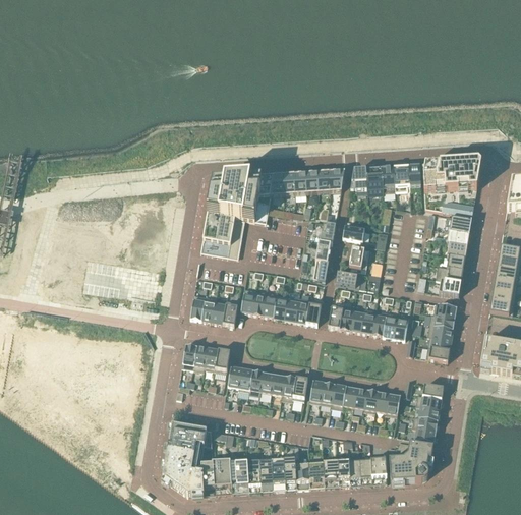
[(0,209),(0,252),(3,254),(14,203),(23,160),(11,158),(2,201),(0,209)]
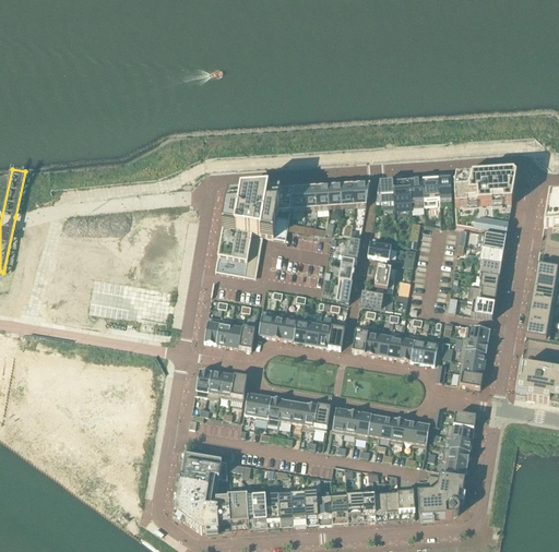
[(453,176),(456,223),(507,230),(508,219),(511,201),(515,175),(514,175),(513,172),(513,171),(511,171),(511,172),(506,172),(504,172),(503,172),(497,174),(497,172),(496,172),(496,174),(489,174),(487,174),(482,175),(482,174),(479,174),(479,175),(474,175),(473,175),(472,175),(465,176),(465,175),(464,175),(464,176),(458,176),(455,176),(453,176)]
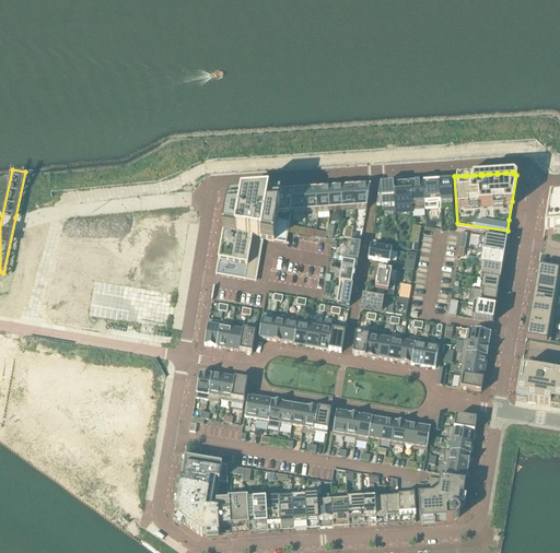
[(426,178),(423,178),(424,204),(441,203),(441,199),(439,177),(434,177),(433,175),(426,175),(426,178)]
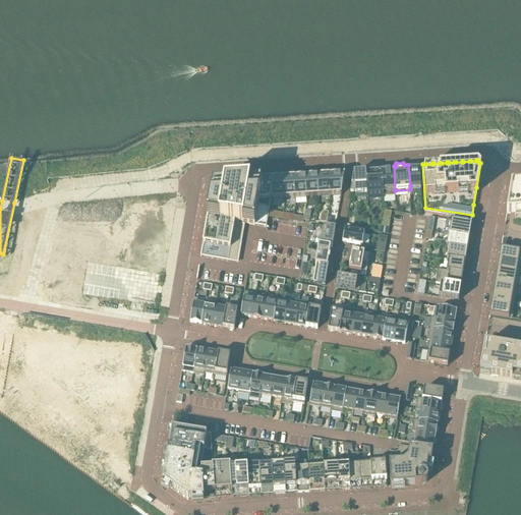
[(419,164),(408,165),(410,185),(420,184),(419,164)]
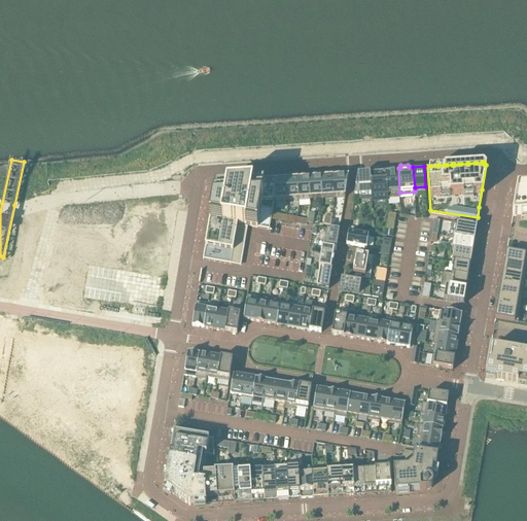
[(398,168),(386,169),(387,194),(399,193),(398,168)]
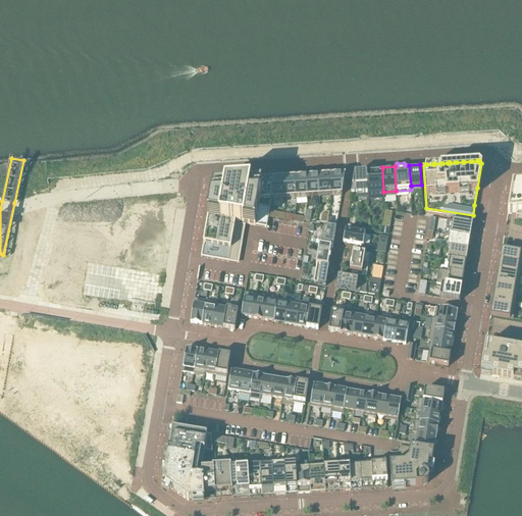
[(335,167),(329,167),(329,170),(330,191),(342,190),(345,169),(335,170),(335,167)]
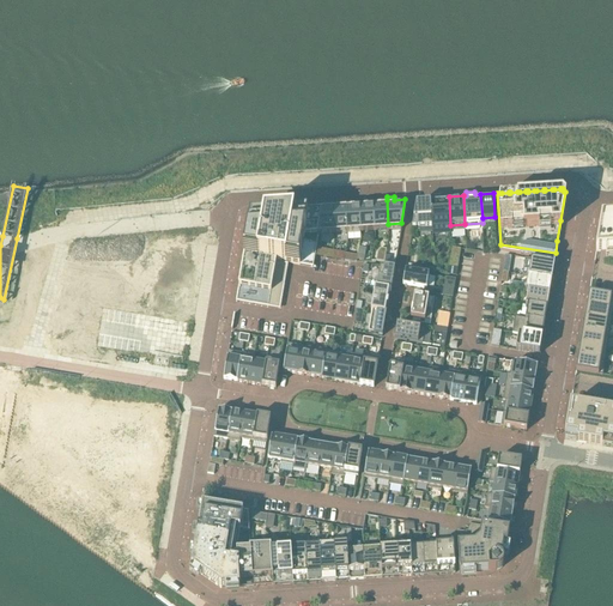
[(449,197),(430,198),(431,222),(432,226),(450,225),(449,197)]
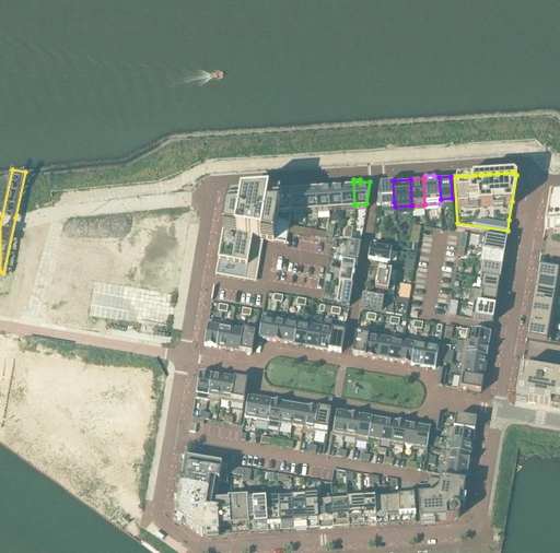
[(335,180),(328,181),(328,184),(329,206),(330,206),(342,206),(340,184),(335,184),(335,180)]
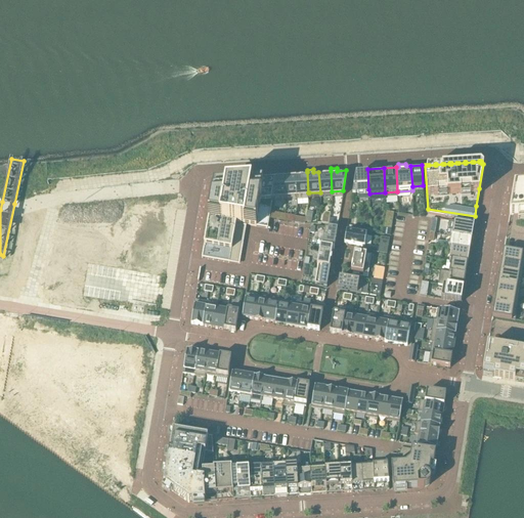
[(325,169),(318,169),(318,172),(320,192),(332,191),(331,171),(325,171),(325,169)]
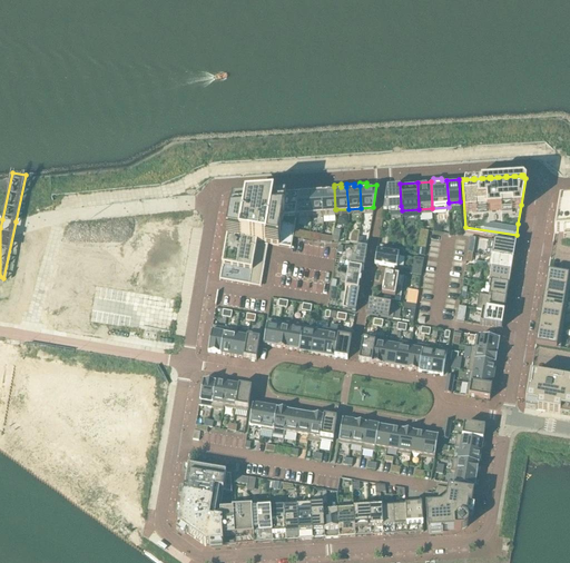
[(387,184),(383,207),(401,206),(400,184),(387,184)]
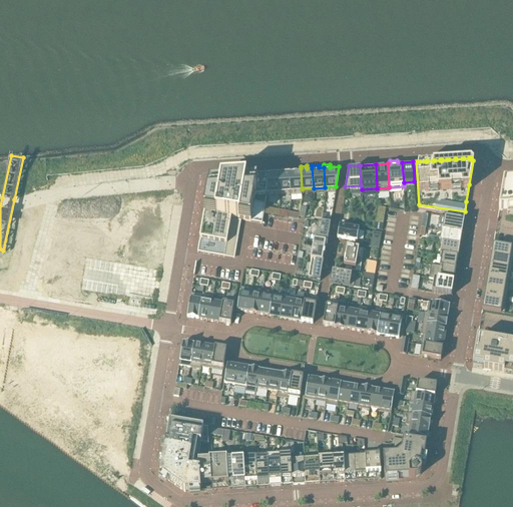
[(296,166),(290,167),(290,169),(291,189),(301,189),(302,188),(301,168),(296,169),(296,166)]
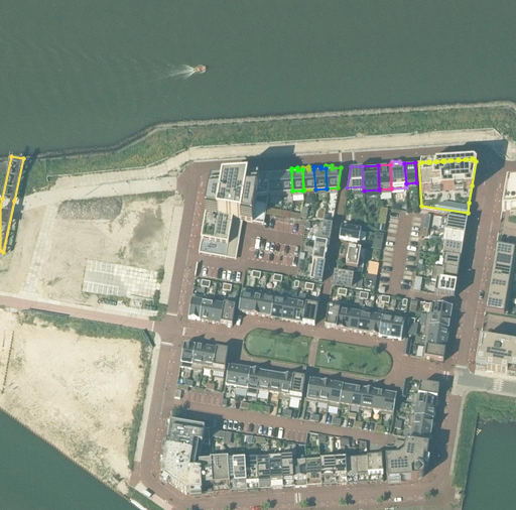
[(271,171),(267,193),(268,193),(281,192),(279,168),(273,169),(273,171),(271,171)]
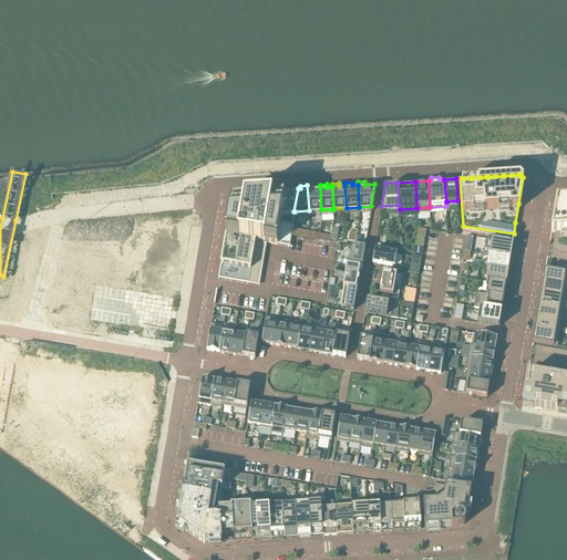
[(315,185),(307,185),(309,210),(321,209),(320,187),(315,188),(315,185)]
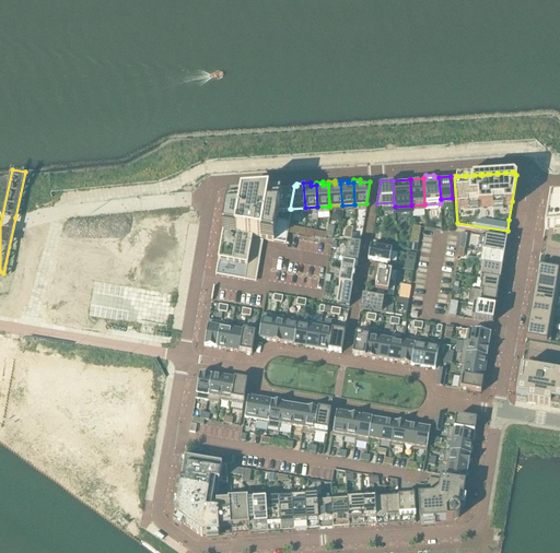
[(220,246),(218,255),(235,258),(247,260),(248,258),(249,248),(252,236),(252,234),(253,232),(257,233),(261,234),(271,235),(280,237),(286,238),(288,227),(289,222),(291,209),(290,209),(294,186),(293,187),(280,187),(255,189),(242,189),(241,198),(235,199),(229,199),(228,199),(228,200),(226,206),(225,213),(224,220),(223,226),(222,234),(221,240),(220,246)]
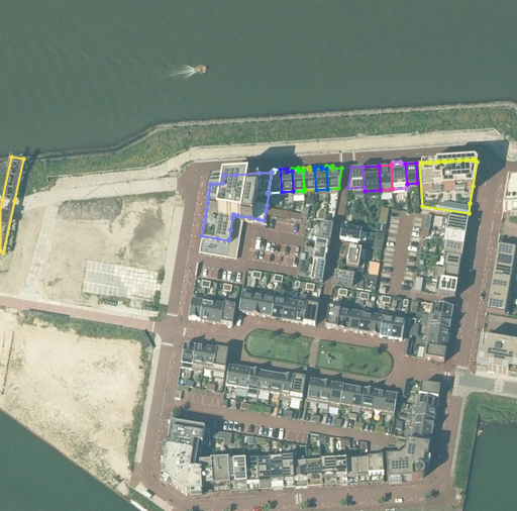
[(507,180),(503,207),(516,205),(516,177),(507,178),(507,180)]
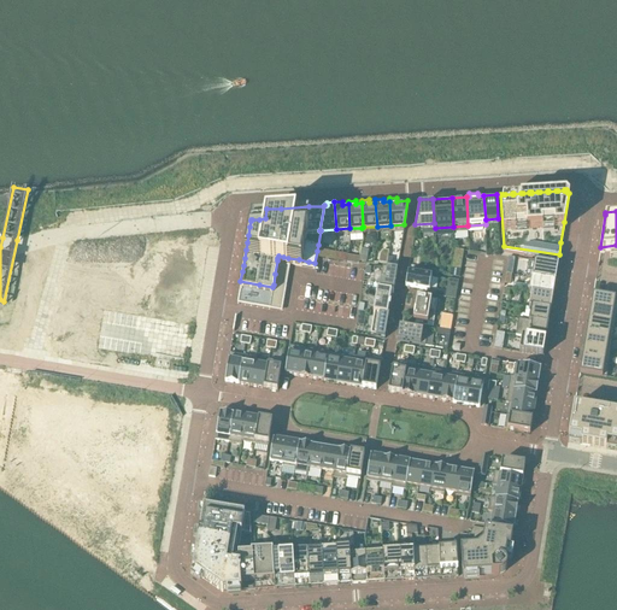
[(460,263),(464,244),(454,242),(452,262),(460,263)]
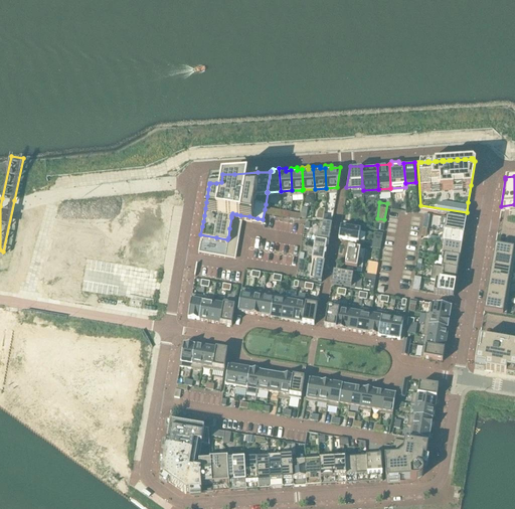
[(266,204),(265,209),(278,212),(280,206),(266,204)]
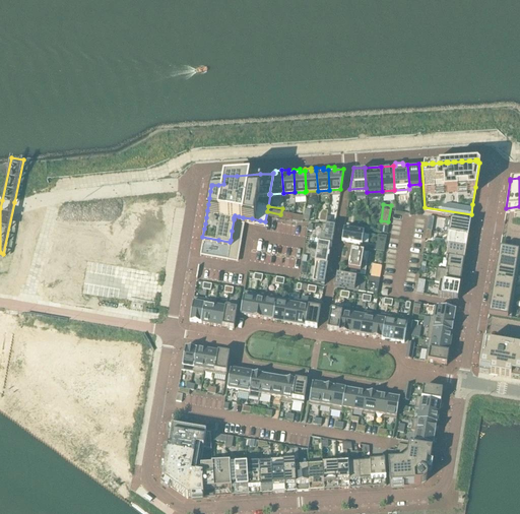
[(320,208),(319,215),(326,217),(327,210),(320,208)]
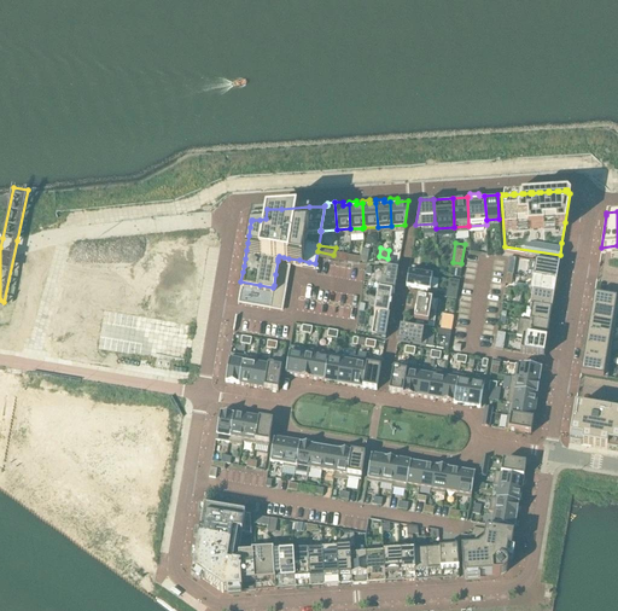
[(529,254),(526,272),(532,272),(557,275),(559,259),(529,254)]
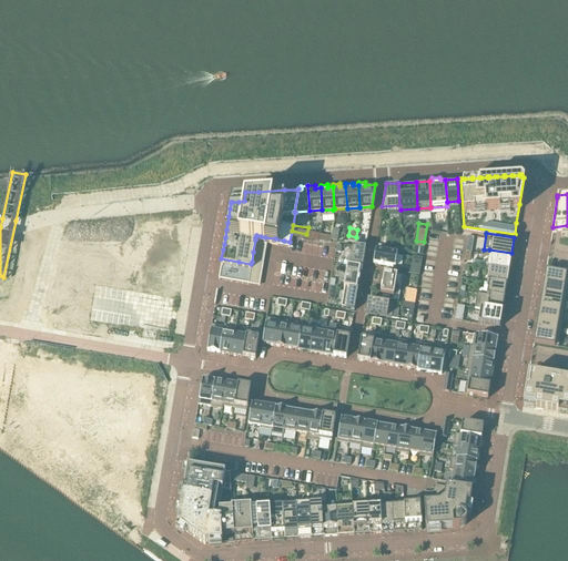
[(351,252),(347,252),(346,262),(347,262),(361,264),(362,264),(366,243),(353,241),(351,252)]
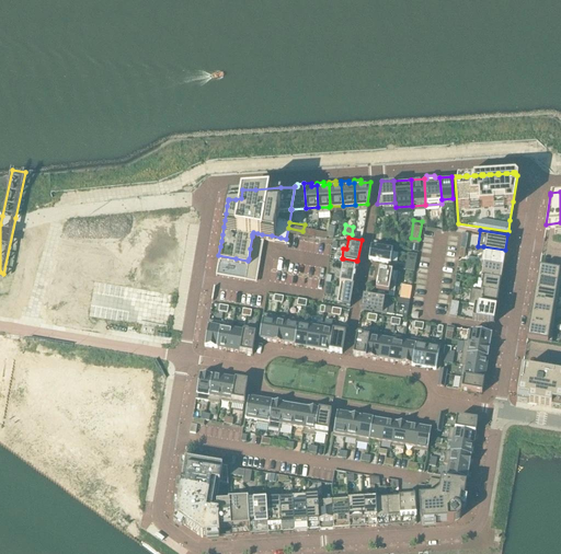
[(368,254),(390,257),(392,245),(370,241),(368,254)]
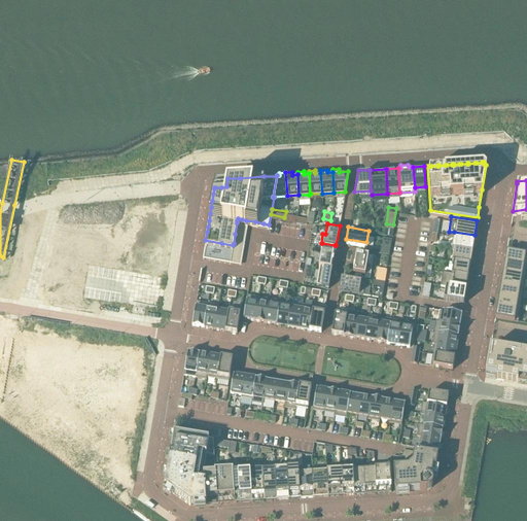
[(475,235),(454,232),(452,244),(454,244),(472,247),(475,235)]
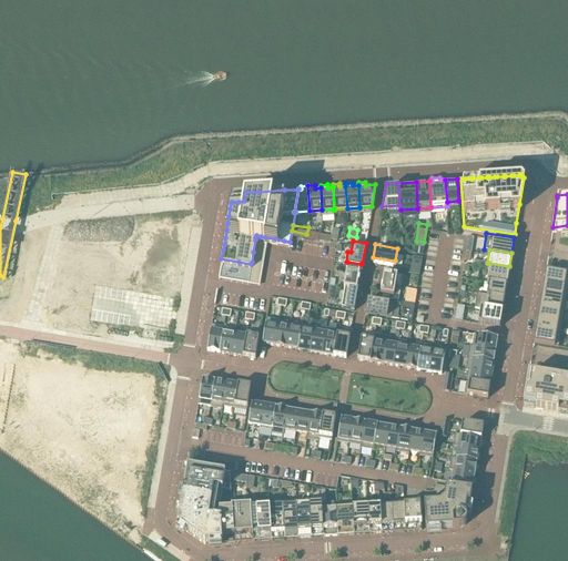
[(359,273),(358,273),(361,264),(347,262),(344,283),(345,283),(345,282),(358,285),(358,284),(357,284),(358,277),(359,277),(359,273)]
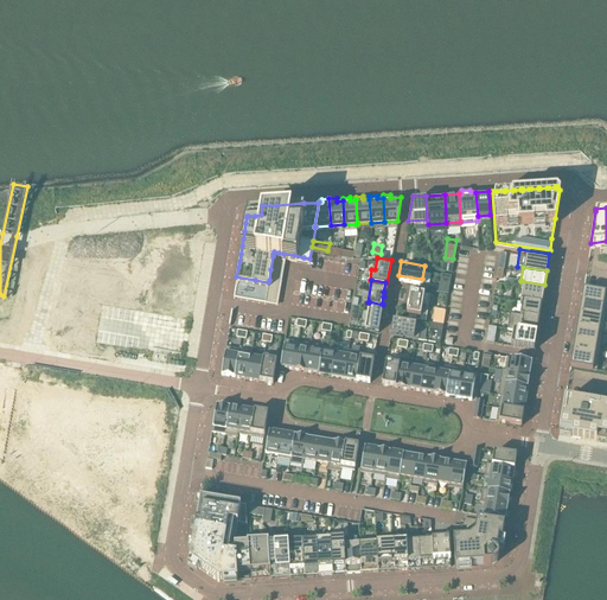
[(523,281),(521,295),(523,297),(523,295),(542,299),(544,285),(523,281)]
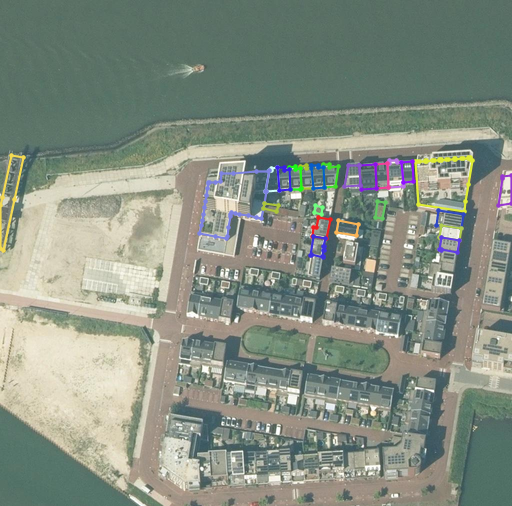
[(511,242),(492,239),(490,250),(511,253),(511,242)]
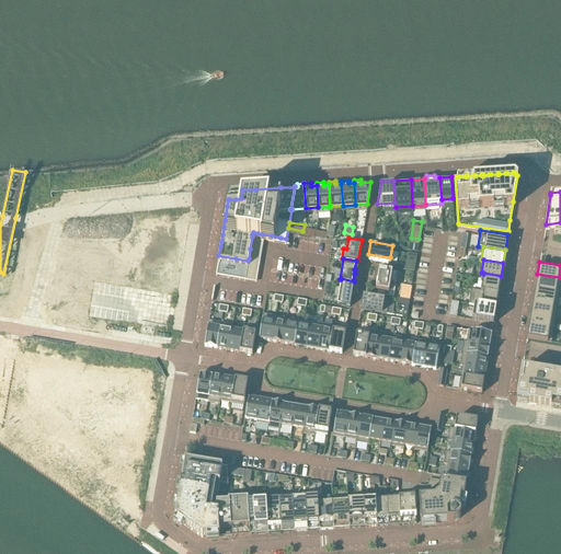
[(379,264),(376,285),(378,285),(377,289),(393,291),(398,267),(379,264)]
